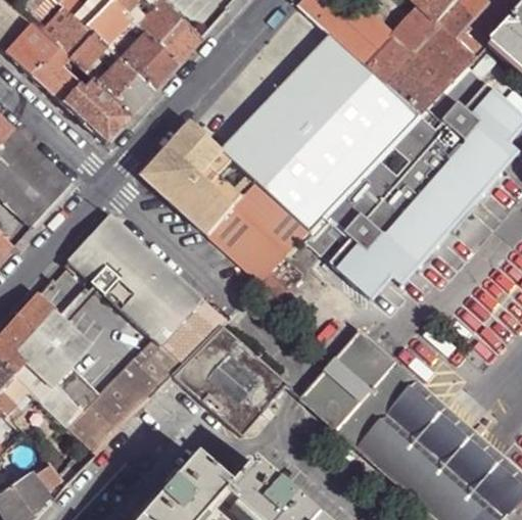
[(0,48),(4,52),(29,25),(2,1),(1,0),(0,0),(0,48)]
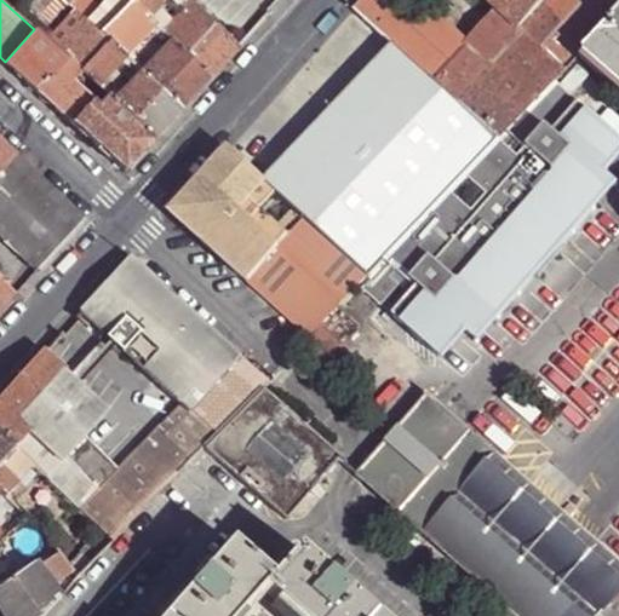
[(45,0),(59,12),(68,4),(63,0),(45,0)]
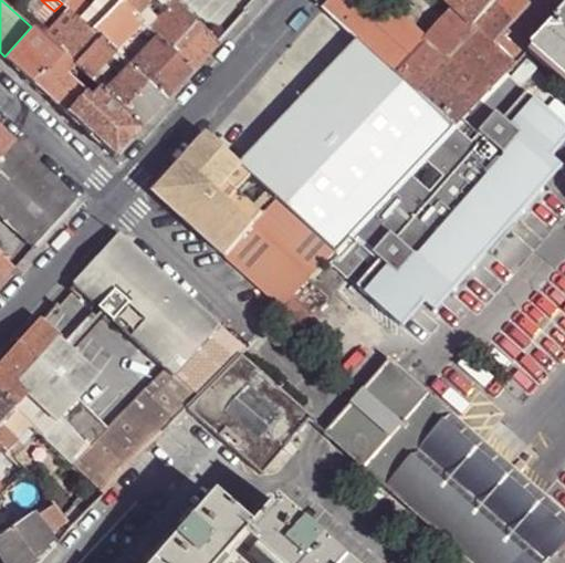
[(79,18),(91,30),(118,1),(117,0),(104,0),(95,10),(90,6),(79,18)]
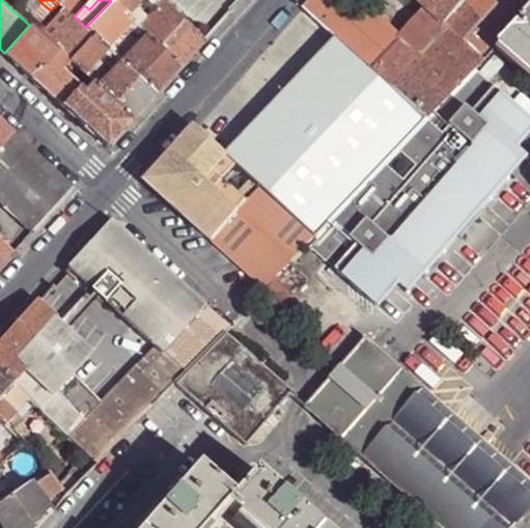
[(112,0),(111,1),(124,14),(136,0),(154,0),(155,1),(156,0),(112,0)]
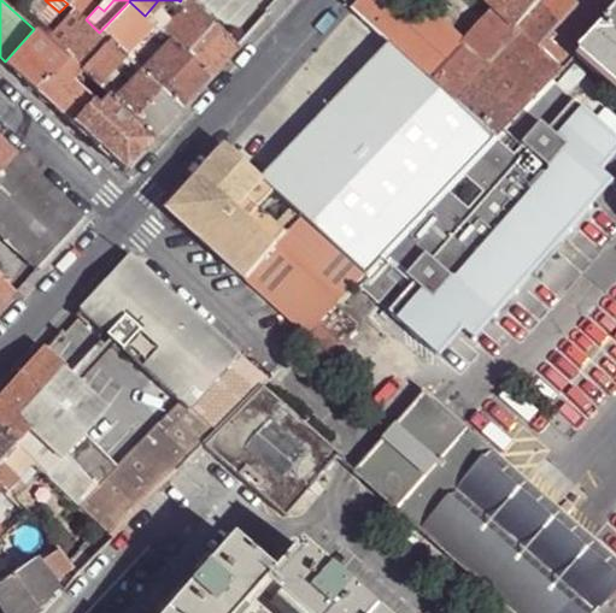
[(188,0),(160,30),(165,35),(171,39),(210,75),(222,60),(238,43),(193,3),(191,0),(188,0)]
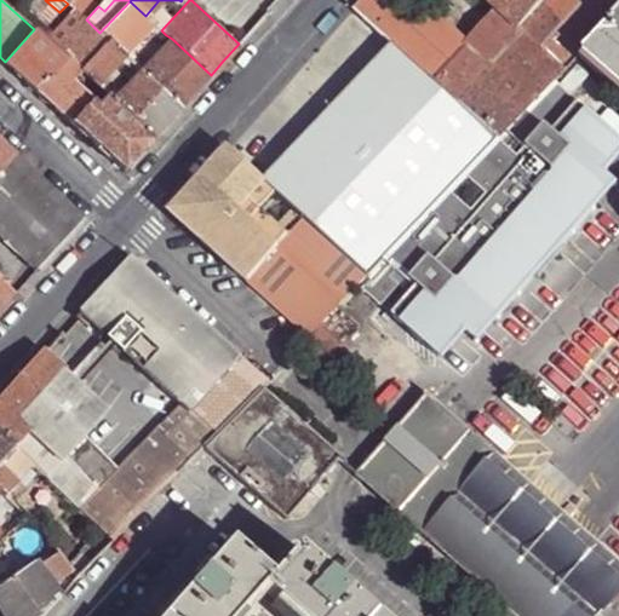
[(488,0),(496,7),(465,41),(420,0),(357,0),(353,6),(391,42),(499,139),(555,80),(584,50),(618,11),(618,0),(488,0)]
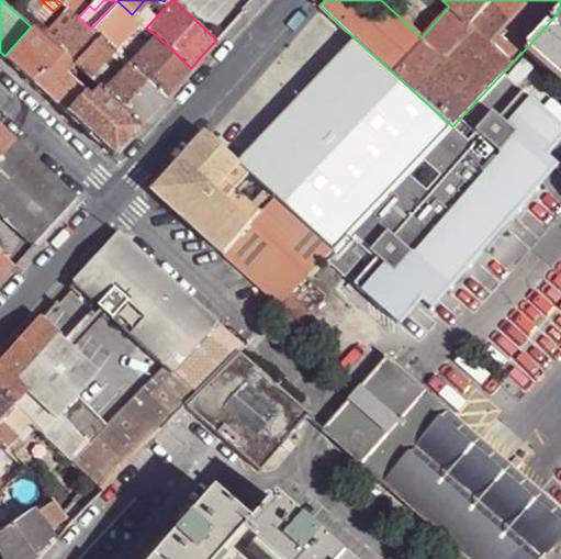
[(132,14),(118,1),(90,30),(99,37),(114,51),(141,22),(132,14)]
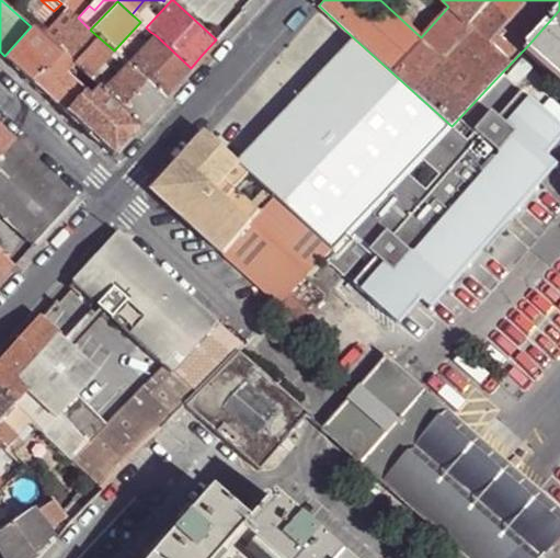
[(559,10),(528,45),(559,73),(559,10)]
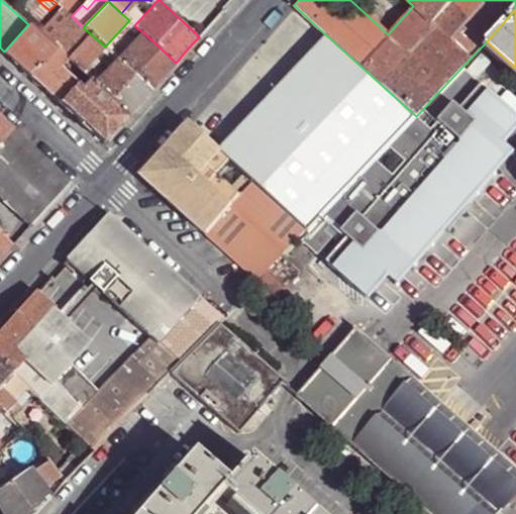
[(70,15),(49,37),(35,25),(33,28),(55,47),(68,60),(91,34),(83,27),(72,16),(70,15)]
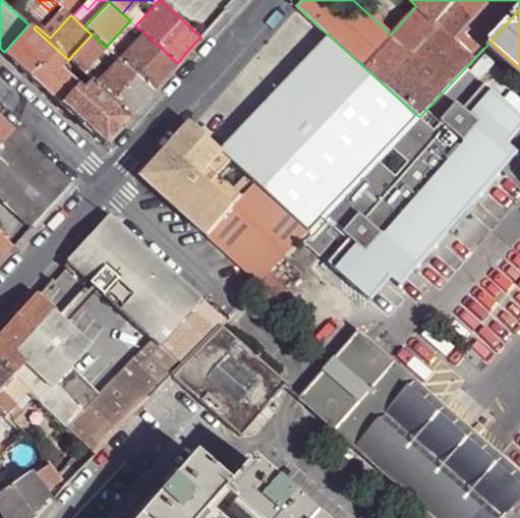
[(135,25),(133,23),(129,27),(136,34),(139,30),(135,25)]
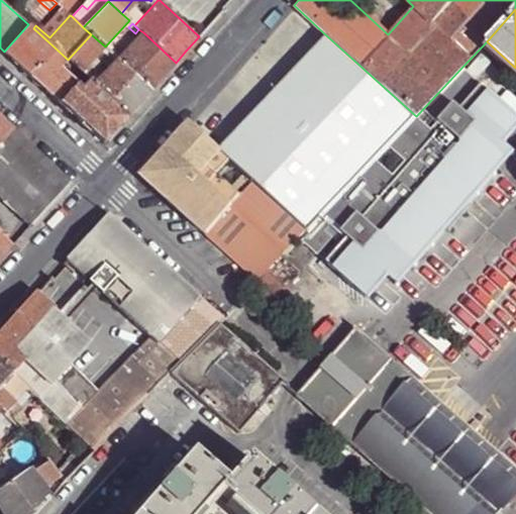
[(30,76),(55,47),(33,28),(28,24),(4,52),(9,56),(19,66),(30,76)]
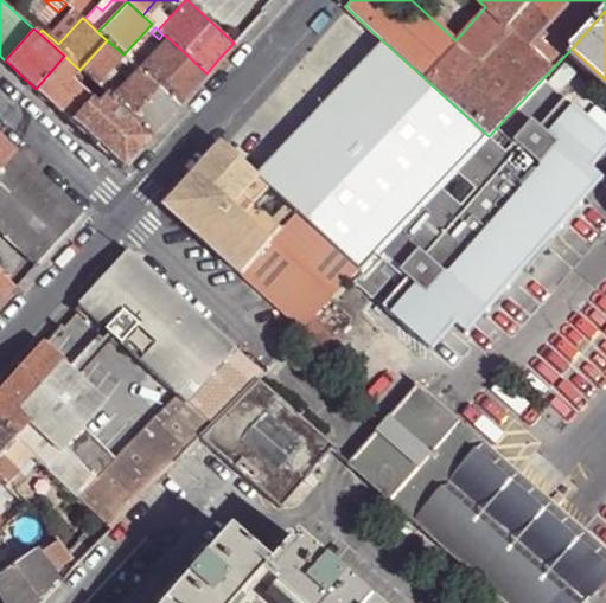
[(154,47),(158,50),(140,69),(178,104),(192,89),(206,74),(168,38),(163,44),(159,42),(154,47)]
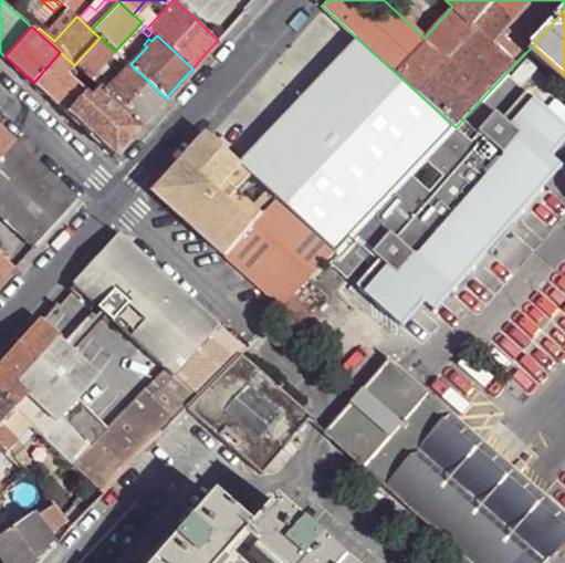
[(115,51),(100,38),(74,65),(87,77),(90,80),(115,51)]
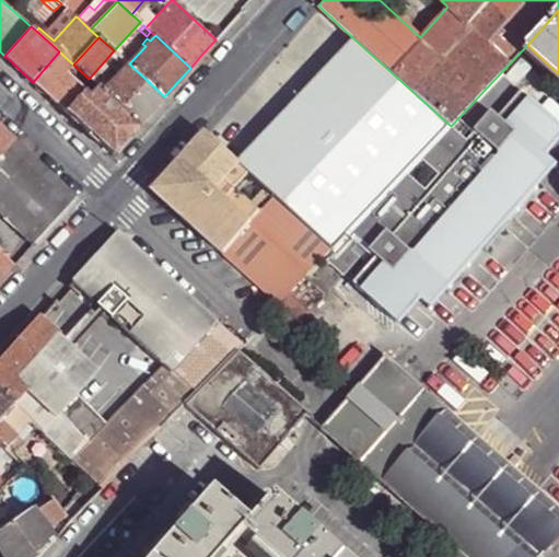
[(335,250),(451,126),(353,38),(261,136),(229,106),(205,132),(239,162),(244,167),(274,195),(333,247),(335,250)]
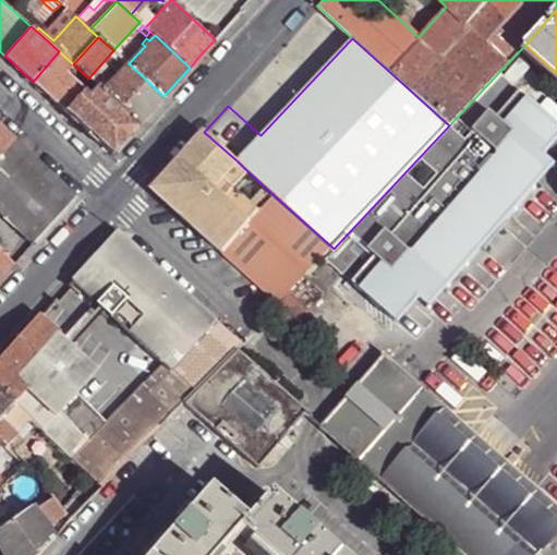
[(64,110),(83,89),(84,88),(82,86),(64,71),(69,67),(83,80),(86,76),(73,64),(59,51),(33,82),(38,86),(58,104),(64,110)]
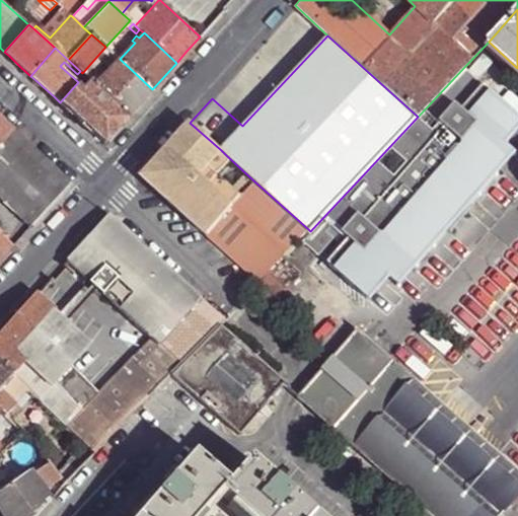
[(120,59),(95,85),(129,116),(141,102),(152,89),(120,59)]
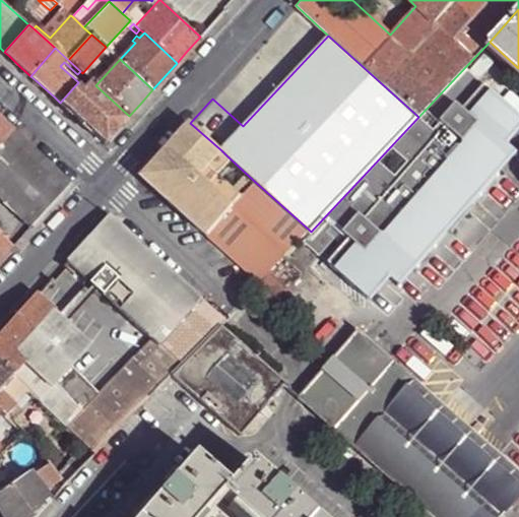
[(518,125),(518,114),(465,67),(418,117),(311,232),(304,240),(320,254),(336,237),(346,245),(331,263),(369,297),(395,275),(391,272),(442,220),(452,230),(468,210),(459,202),(507,147),(503,144),(518,125)]
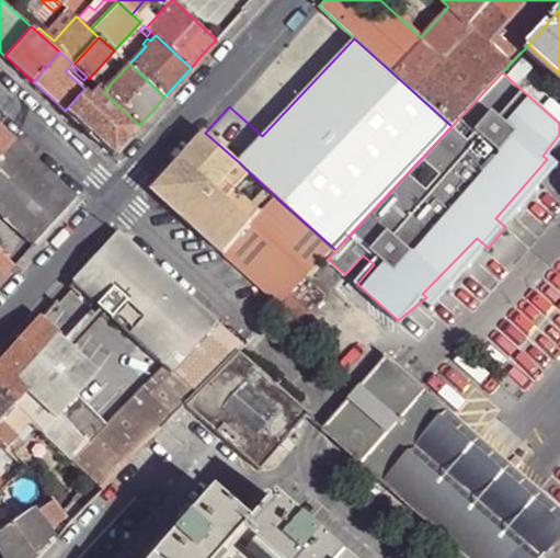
[(88,93),(91,89),(84,83),(82,87),(84,89),(83,90),(88,93)]
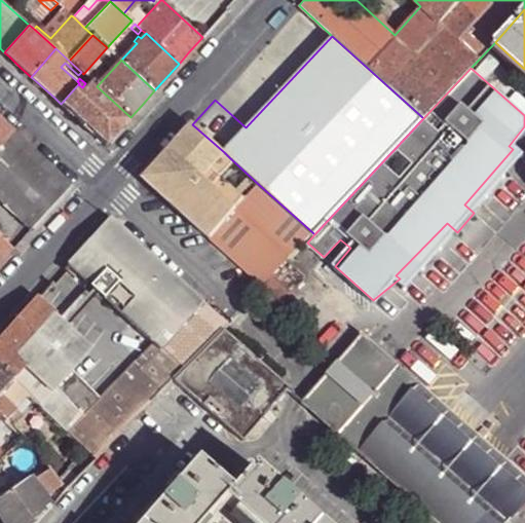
[(97,86),(89,79),(85,83),(82,87),(78,84),(61,104),(87,128),(106,144),(121,127),(130,117),(97,86)]
